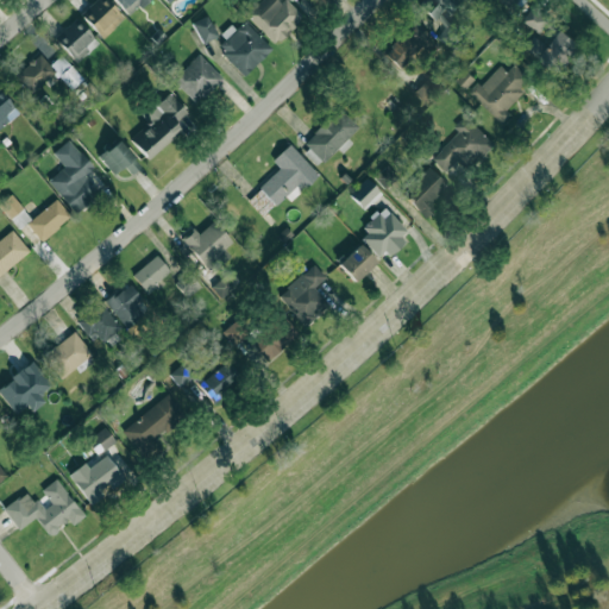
[(94,0),(80,14),(101,38),(123,18),(106,0),(94,0)]
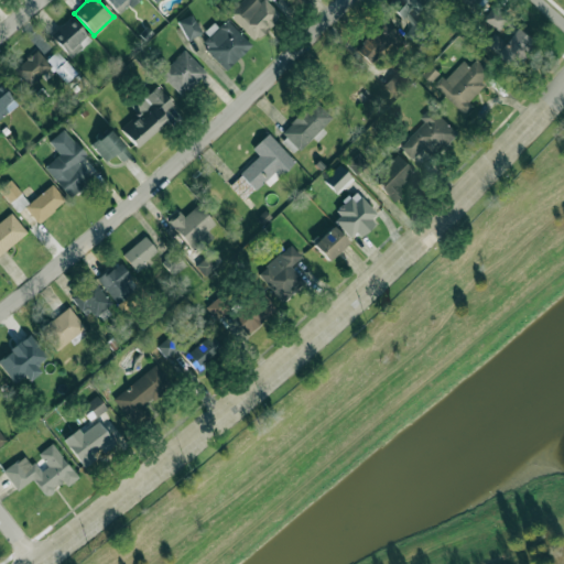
[(105,0),(120,15),(136,0),(105,0)]
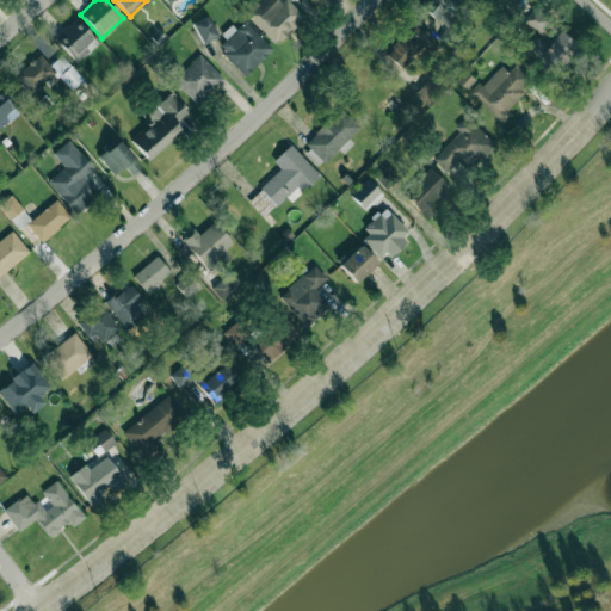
[(261,0),(247,14),(277,44),(304,17),(287,0),(284,0),(281,4),(277,0),(261,0)]
